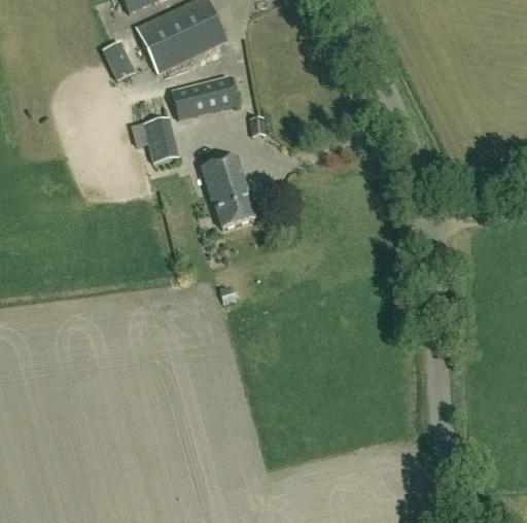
[(123,0),(129,12),(156,0),(123,0)]
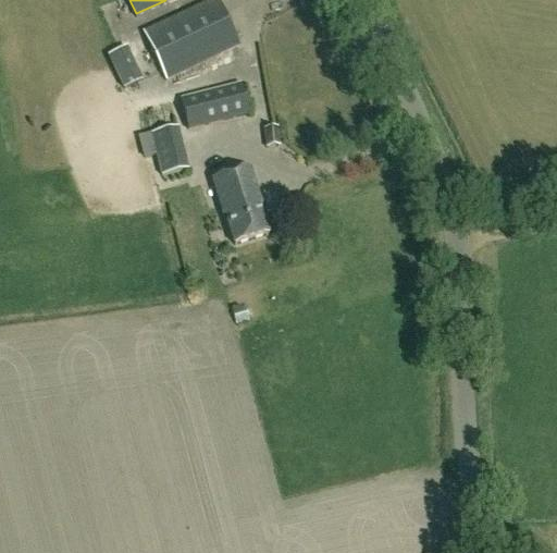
[(166,77),(239,42),(219,0),(207,0),(144,31),(166,77)]
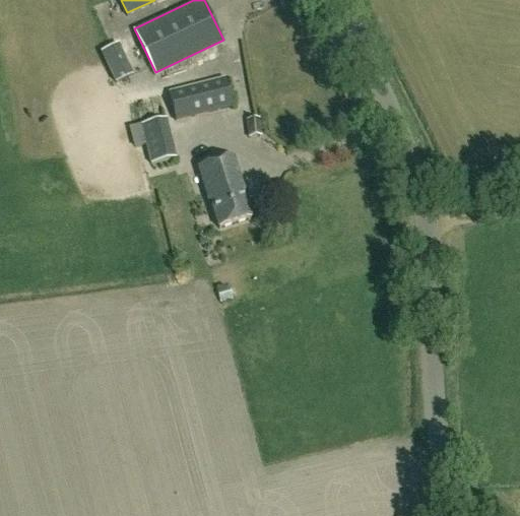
[(103,49),(116,80),(134,72),(120,42),(103,49)]
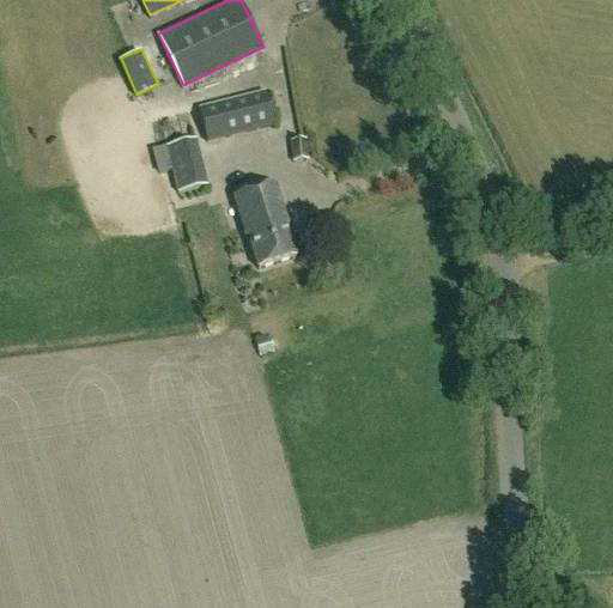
[(232,72),(243,92),(254,86),(243,66),(232,72)]
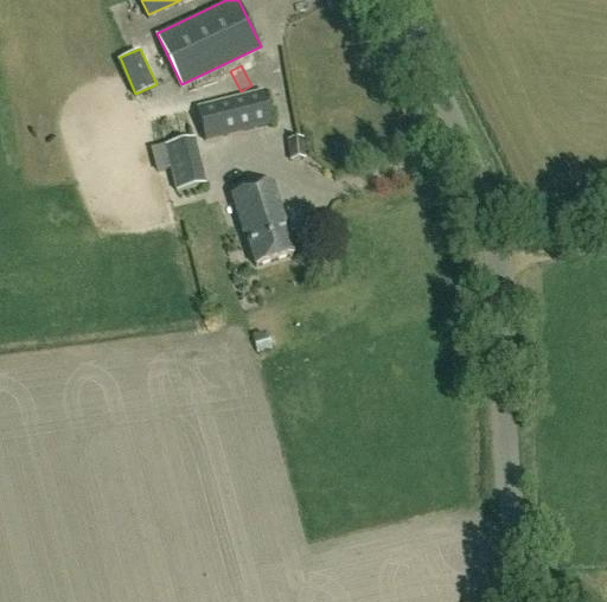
[(206,138),(273,121),(264,89),(198,106),(206,138)]
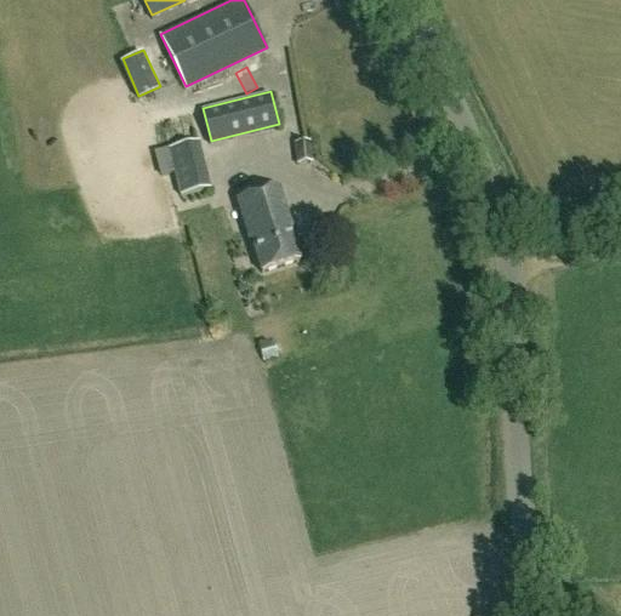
[(211,186),(200,138),(167,147),(180,194),(211,186)]
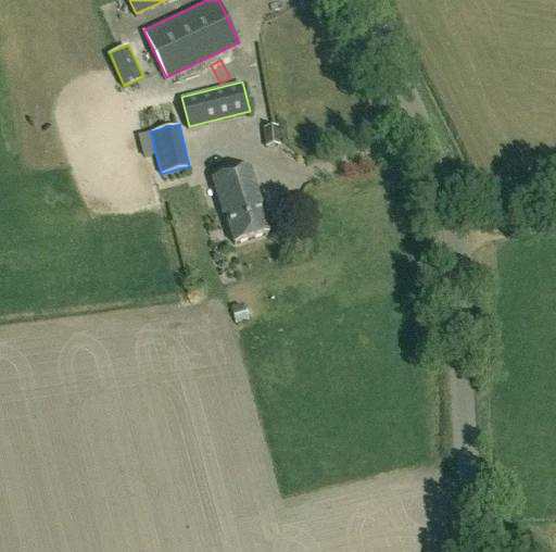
[(280,142),(278,124),(265,125),(267,143),(280,142)]
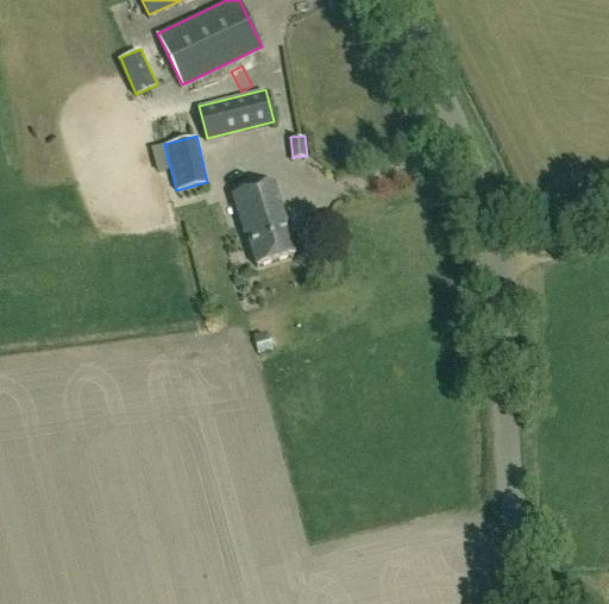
[(296,252),(274,180),(232,193),(253,265),(296,252)]
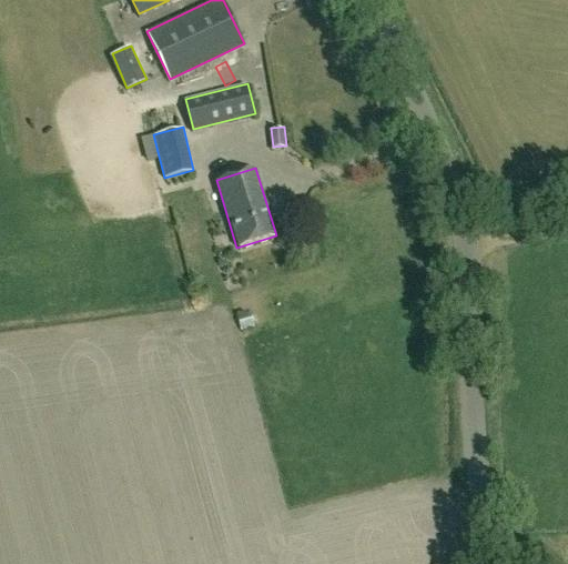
All buildings are outlined.
